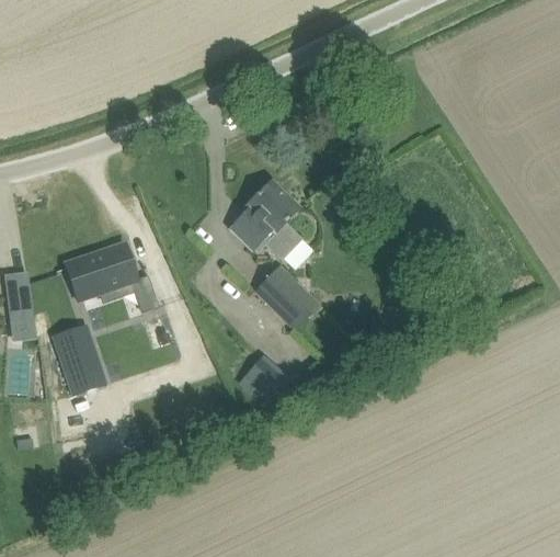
[(303,238),(285,220),(298,208),(270,181),(246,204),(249,207),(229,227),(255,252),(265,242),(282,259),(303,238)]
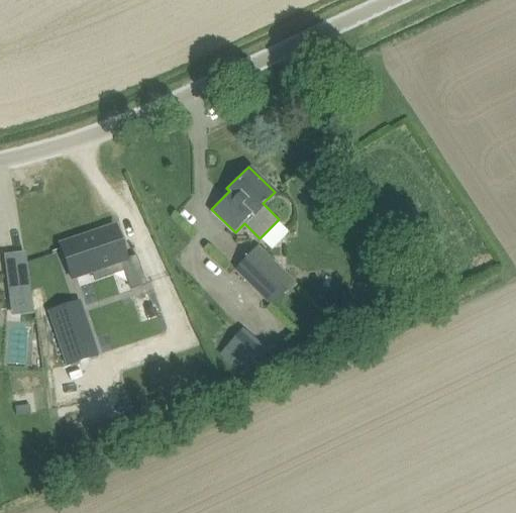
[(115,221),(60,241),(72,275),(127,255),(115,221)]
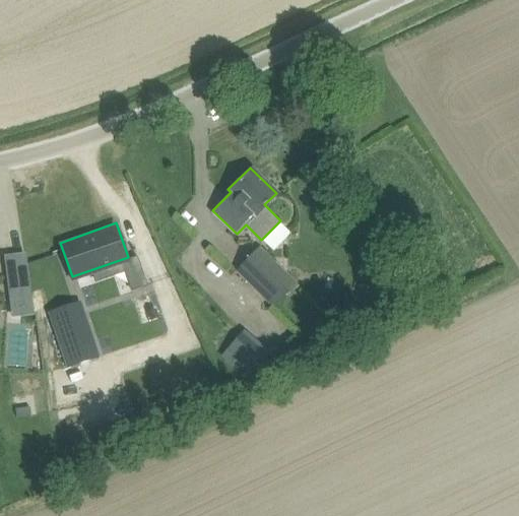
[(257,245),(235,269),(272,304),(295,280),(257,245)]
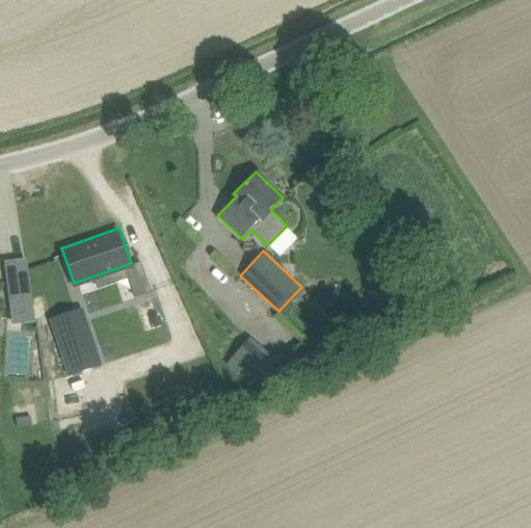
[(9,301),(30,298),(25,257),(4,260),(9,301)]
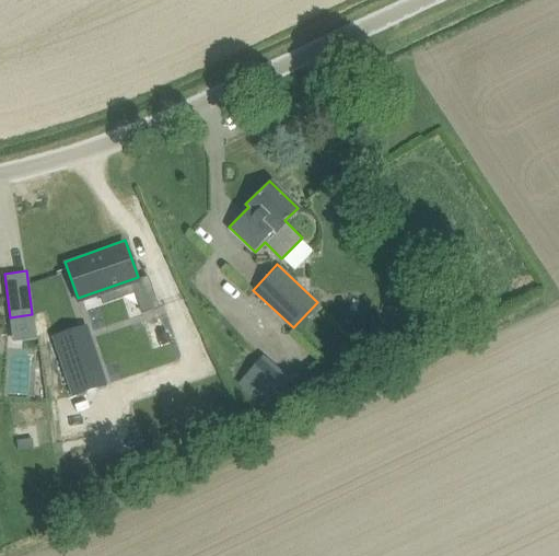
[(72,393),(105,382),(85,324),(53,335),(72,393)]
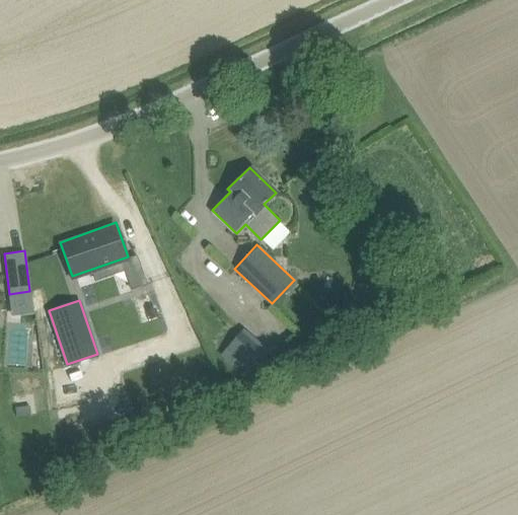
[(266,351),(240,330),(223,353),(247,373),(266,351)]
